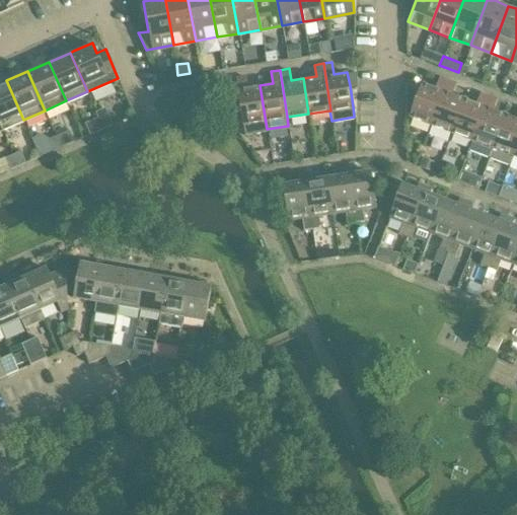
[(245,75),(235,77),(243,124),(244,133),(267,129),(260,85),(247,87),(245,75)]
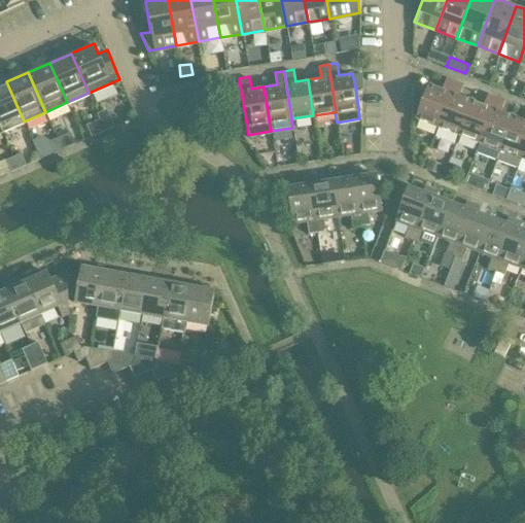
[(410,112),(410,113),(412,114),(416,115),(416,116),(415,117),(436,126),(454,79),(446,76),(445,76),(441,88),(428,83),(426,89),(412,83),(410,83),(410,112)]
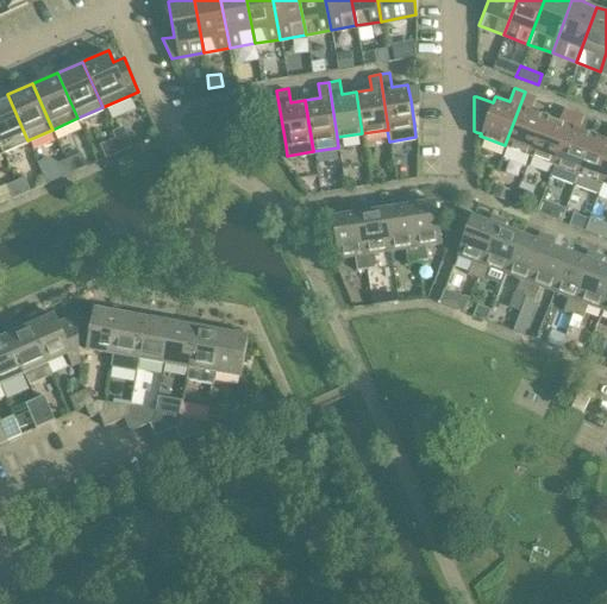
[(525,92),(505,145),(530,153),(544,114),(530,109),(534,96),(534,95),(525,92)]
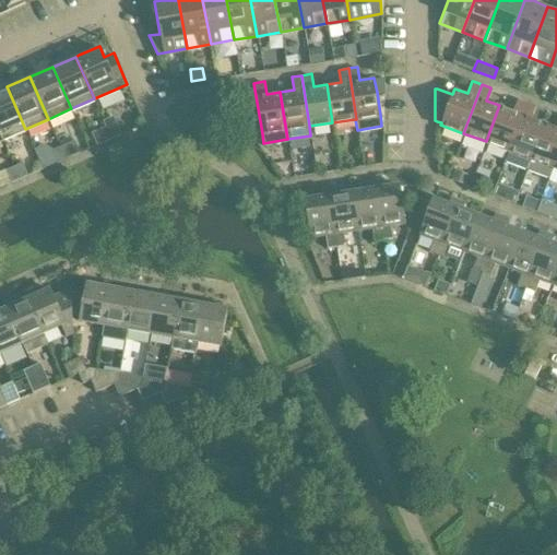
[(7,86),(0,89),(0,133),(2,139),(25,129),(7,86)]
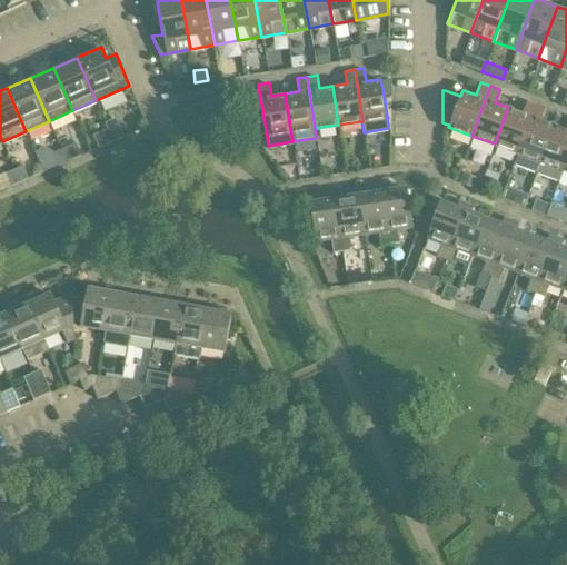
[(508,107),(495,144),(517,152),(535,102),(526,99),(521,112),(508,107)]
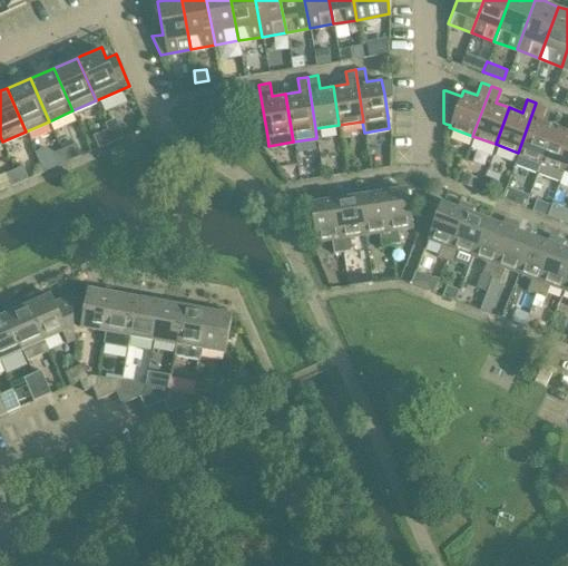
[(518,153),(513,163),(537,172),(554,124),(541,119),(546,107),(536,103),(518,153)]
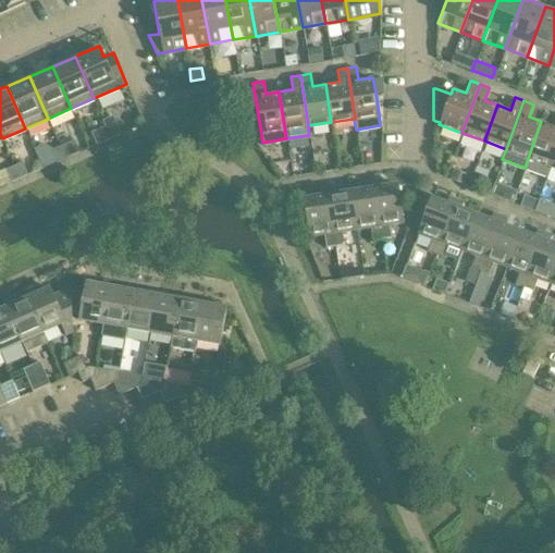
[(100,118),(103,124),(109,136),(119,132),(111,113),(100,118)]
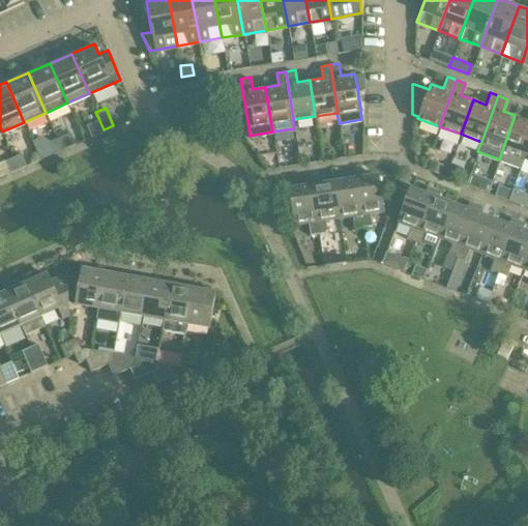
[(515,115),(499,159),(520,167),(523,157),(527,144),(527,117),(527,120),(515,115)]
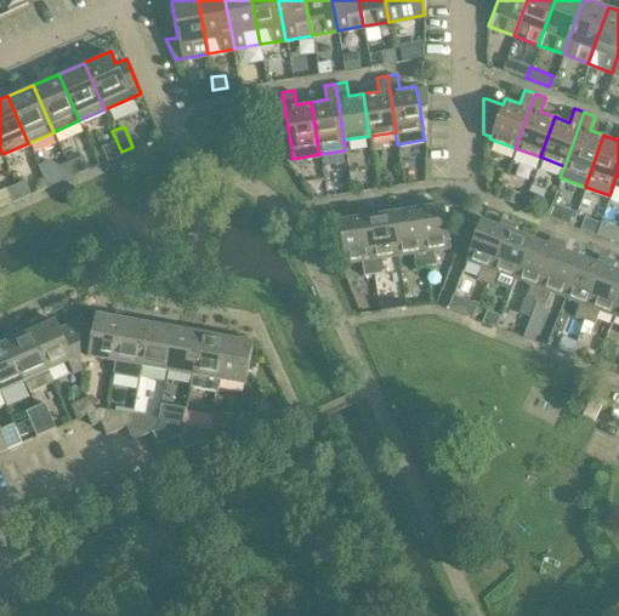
[(121,152),(115,138),(100,146),(106,159),(121,152)]
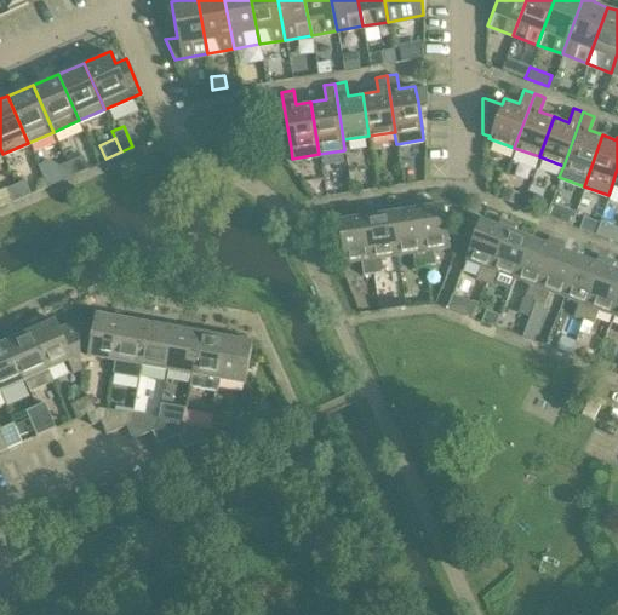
[(66,160),(72,173),(81,170),(75,156),(66,160)]
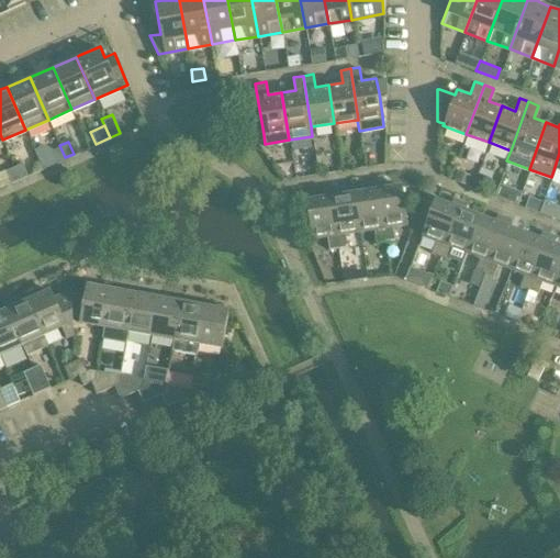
[(65,157),(59,145),(52,148),(57,160),(65,157)]
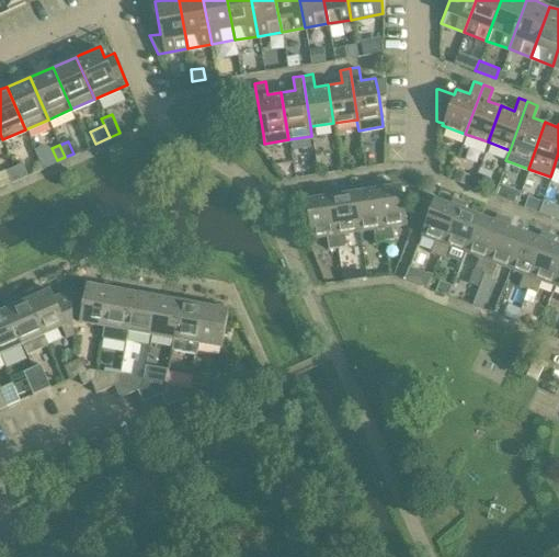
[(14,165),(19,178),(27,173),(22,161),(14,165)]
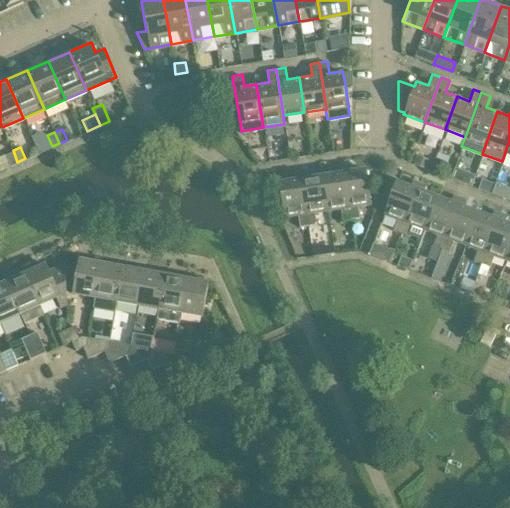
[(17,162),(13,150),(5,154),(10,165),(17,162)]
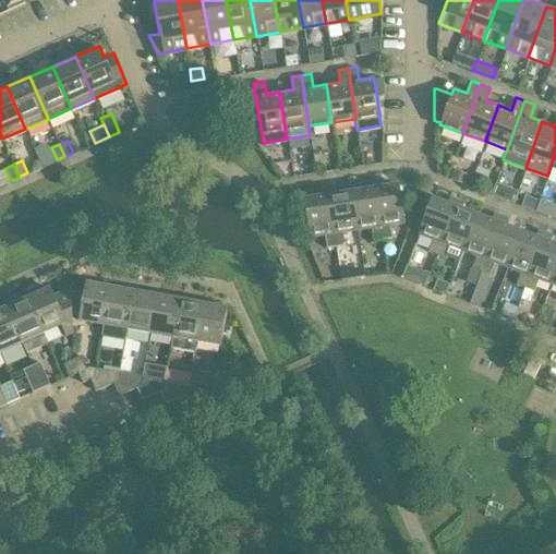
[(472,169),(467,183),(478,188),(483,173),(472,169)]
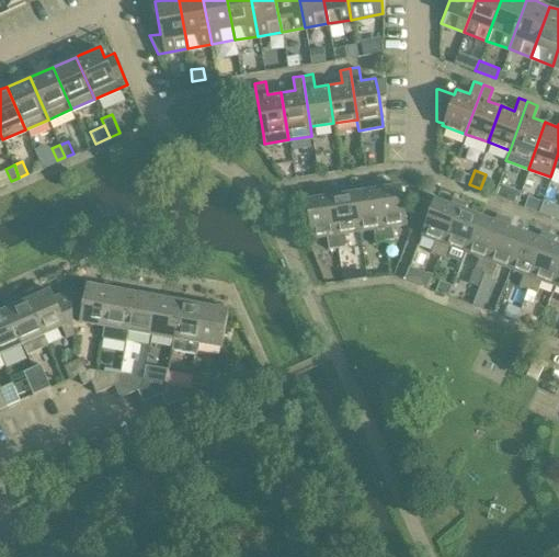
[(383,180),(375,181),(384,239),(394,237),(391,224),(407,222),(400,184),(384,186),(383,180)]
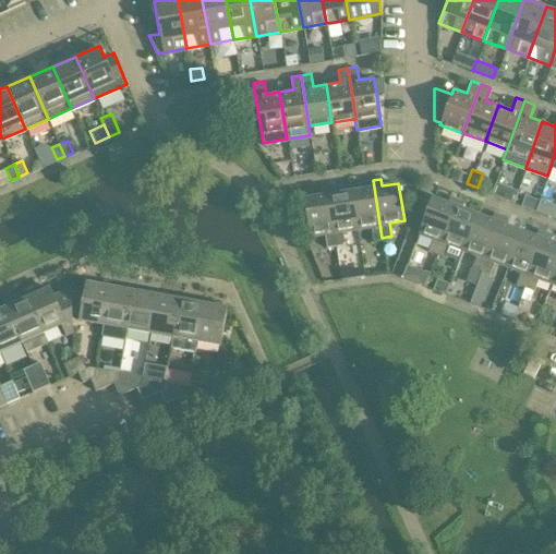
[(366,188),(351,190),(357,228),(371,226),(373,239),(382,238),(373,180),(365,181),(366,188)]
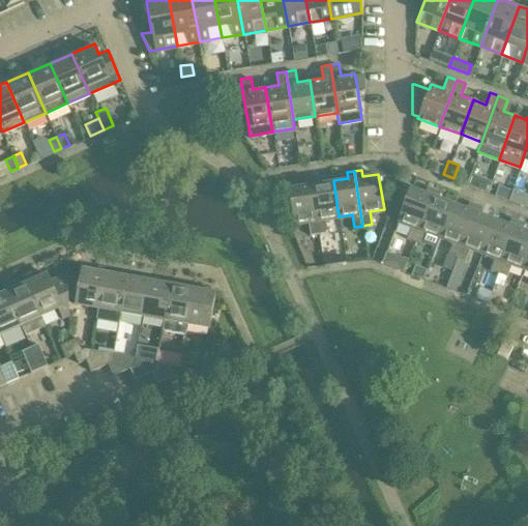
[(465,182),(477,187),(481,177),(469,172),(465,182)]
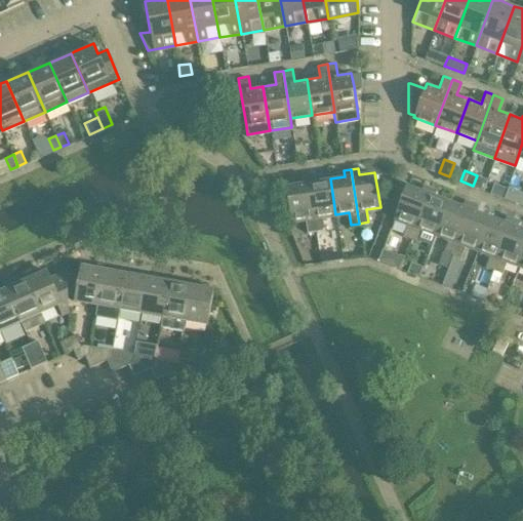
[(315,174),(307,175),(315,230),(324,229),(322,216),(335,214),(330,178),(316,181),(315,174)]
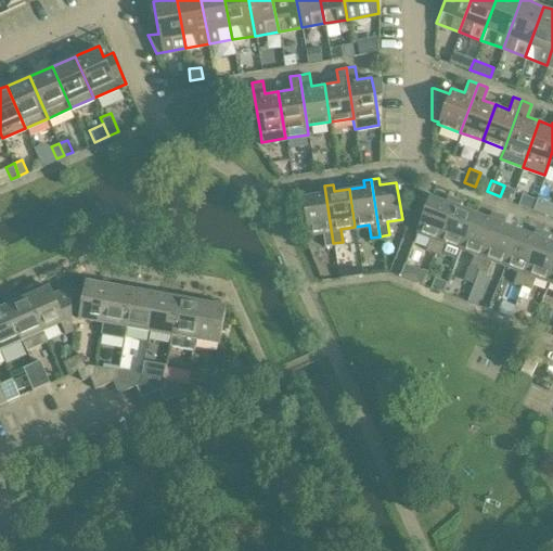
[(324,244),(333,243),(324,186),(317,187),(318,194),(301,196),(308,234),(322,232),(324,244)]
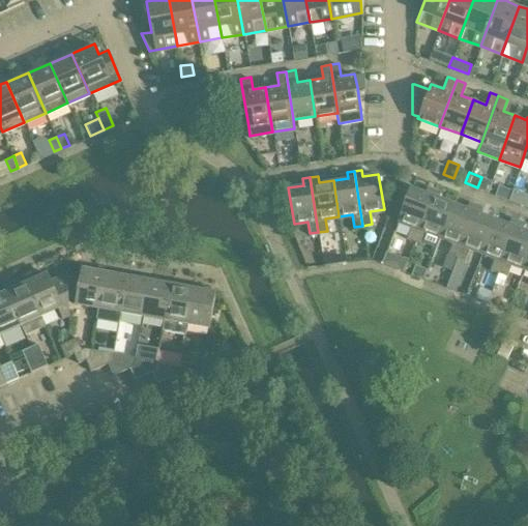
[(509,186),(496,181),(493,192),(506,197),(509,186)]
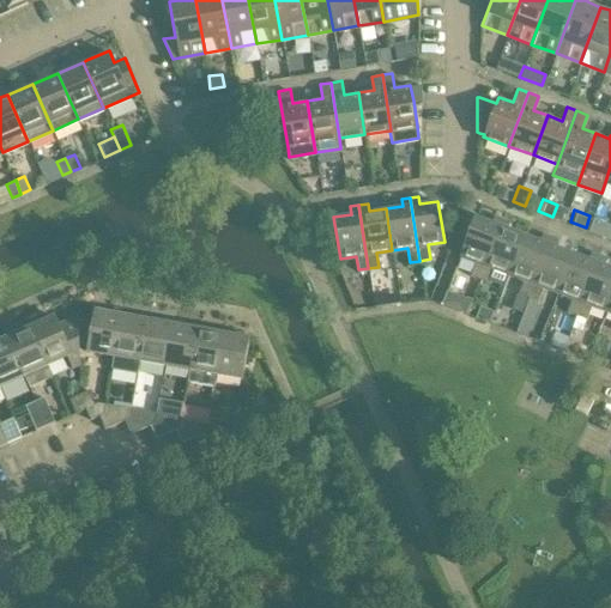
[(473,216),(459,255),(475,260),(470,274),(479,278),(502,217),(494,214),(491,222),(473,216)]
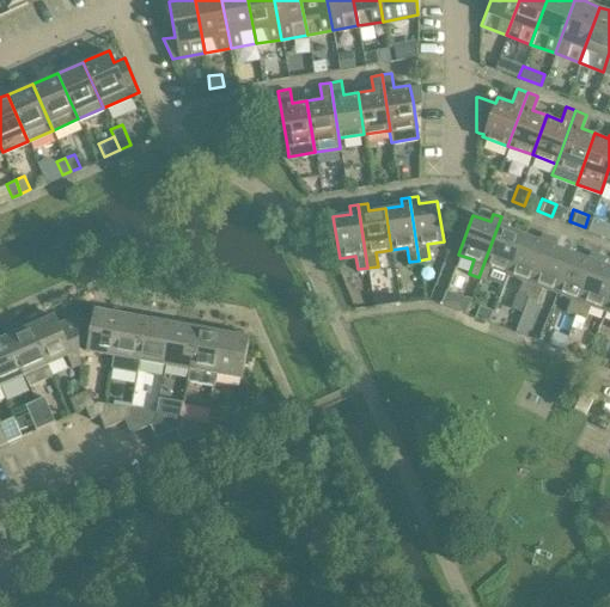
[(609,238),(609,222),(591,215),(586,228),(609,238)]
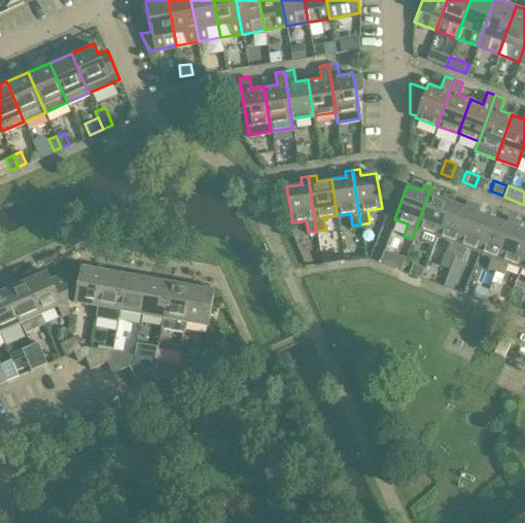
[(431,186),(412,239),(420,242),(420,240),(432,244),(435,235),(436,235),(450,201),(435,196),(438,189),(431,186)]
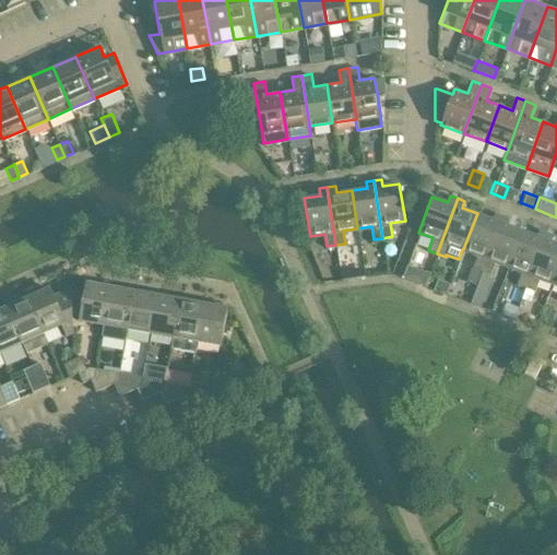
[(477,213),(463,249),(476,255),(472,267),(481,270),(501,215),(494,212),(492,219),(477,213)]
